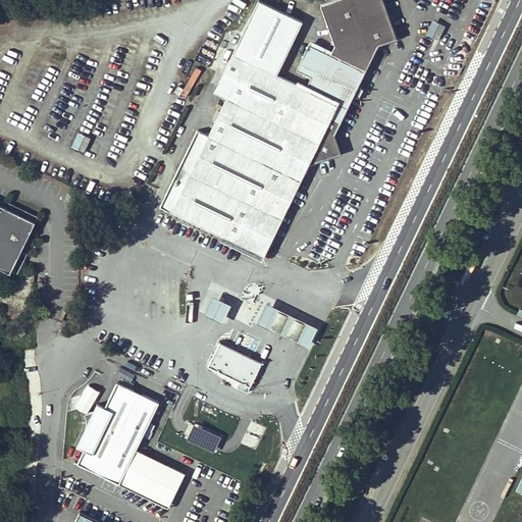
[(198,131),(186,156),(197,161),(190,173),(179,168),(167,194),(177,199),(172,211),(261,255),(304,166),(341,153),(334,136),(353,99),(358,98),(362,91),(359,86),(376,49),(398,42),(382,0),(346,0),(321,9),(332,41),(326,52),(309,44),(297,69),(314,77),(309,90),(233,54),(226,67),(239,73),(209,136),(198,131)]
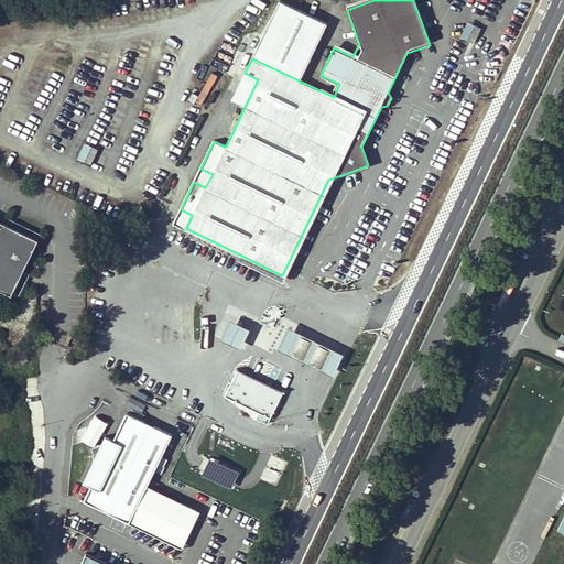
[(467,22),(459,39),(474,45),(481,29),(467,22)]
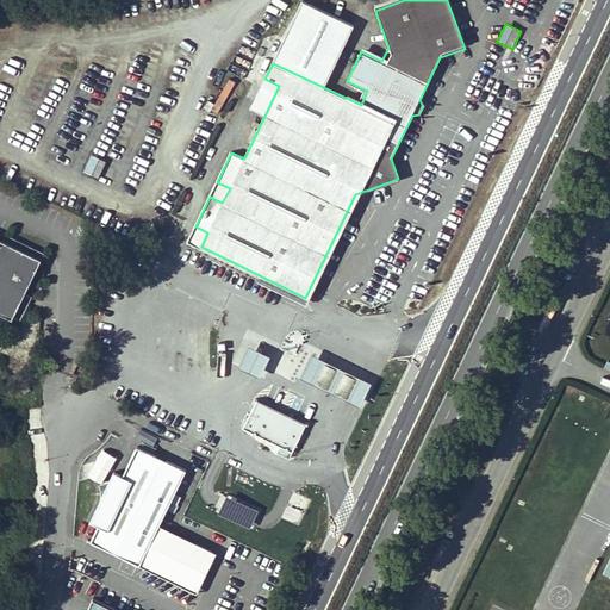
[(207,45),(203,55),(217,61),(221,51),(207,45)]
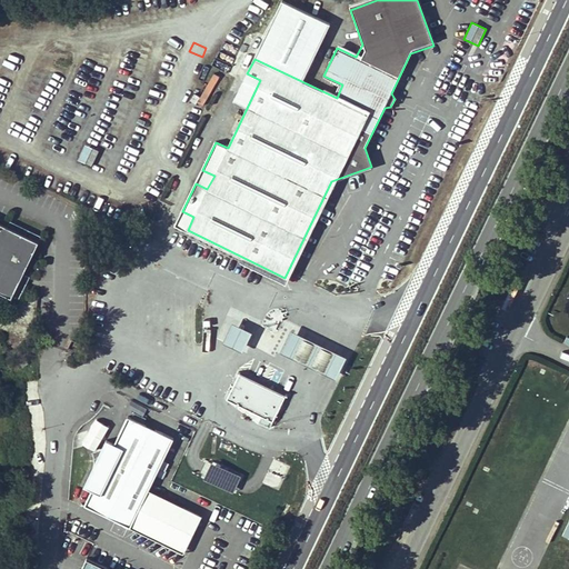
[(78,161),(91,167),(98,151),(85,146),(78,161)]
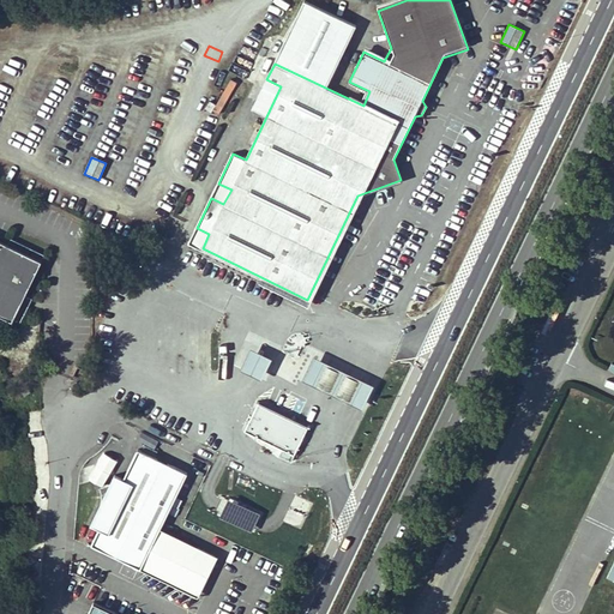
[(223,204),(232,190),(218,184),(211,198),(223,204)]
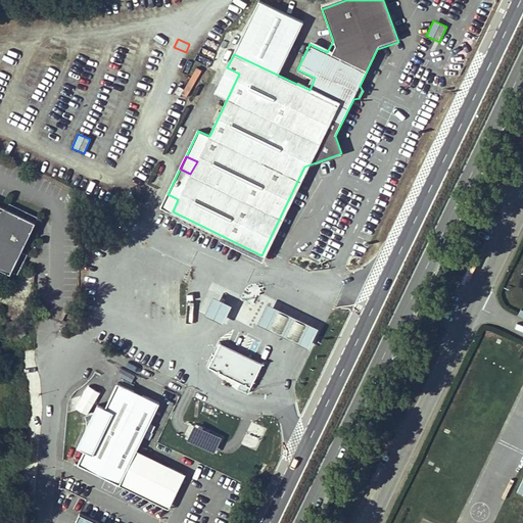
[(161,206),(173,211),(178,199),(168,194),(161,206)]
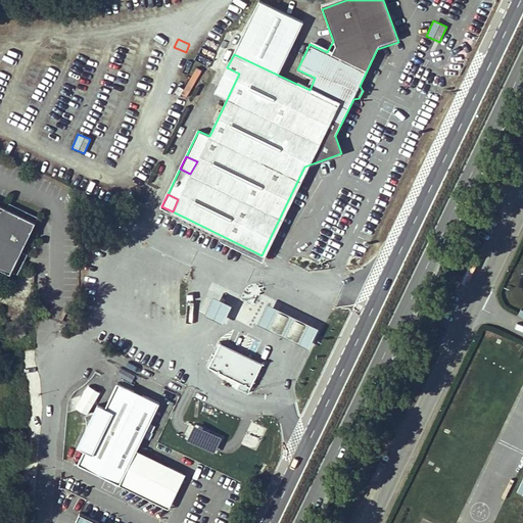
[(10,207),(0,202),(0,254),(16,264),(25,249),(38,222),(10,207)]
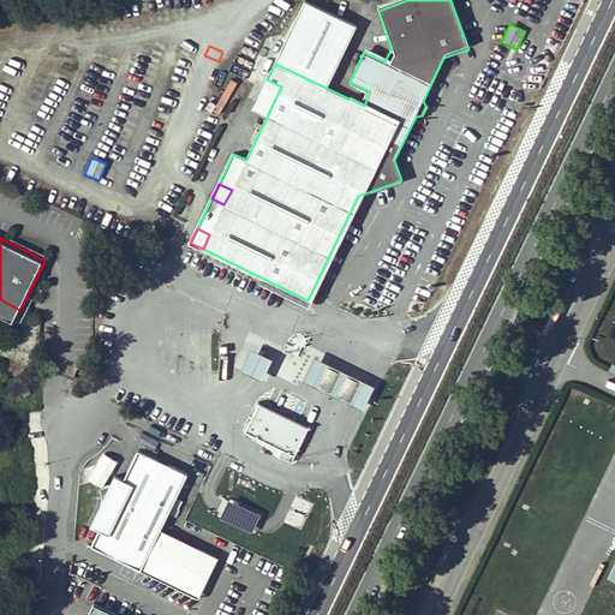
[(0,311),(15,318),(16,317),(23,321),(36,297),(29,293),(19,310),(0,299),(0,311)]
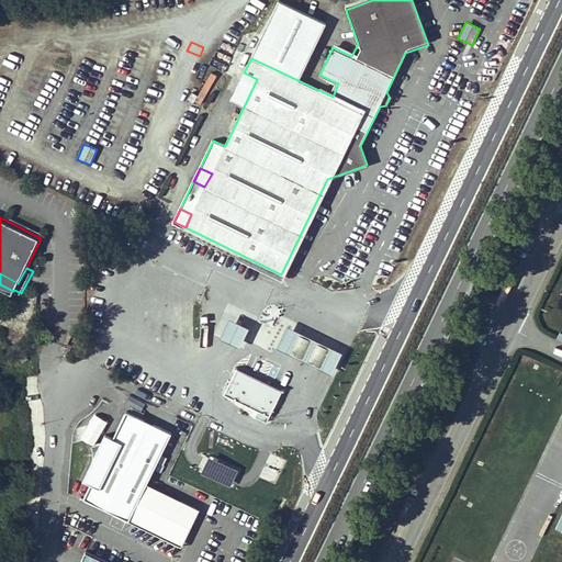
[(249,326),(229,316),(220,336),(240,346),(249,326)]
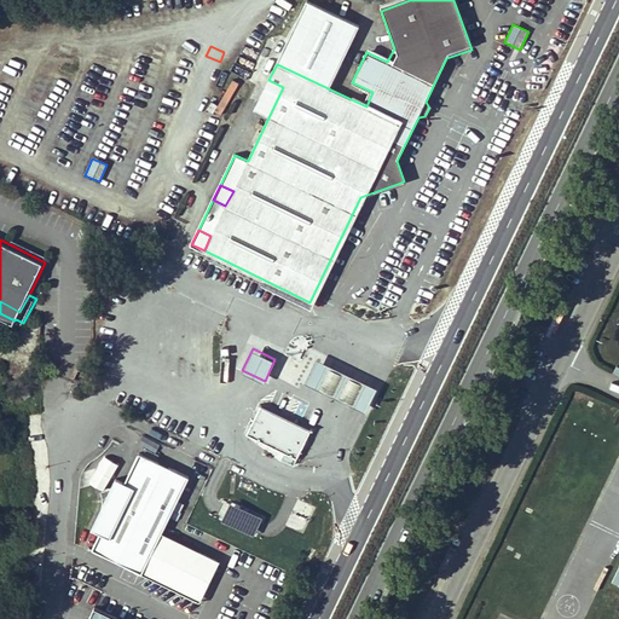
[(366,410),(379,386),(318,356),(306,381),(366,410)]
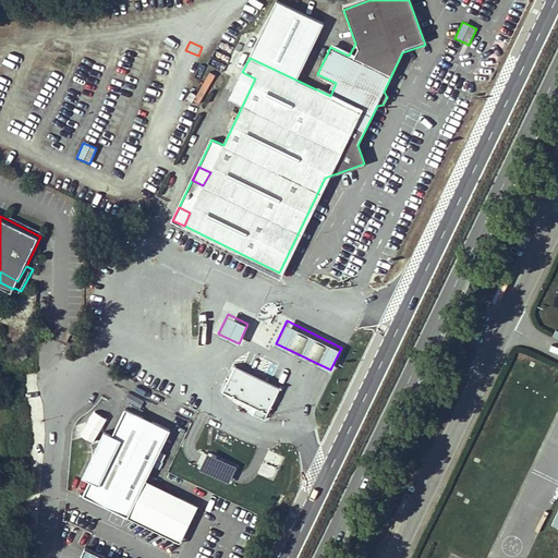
[(23,359),(28,355),(24,349),(19,352),(23,359)]
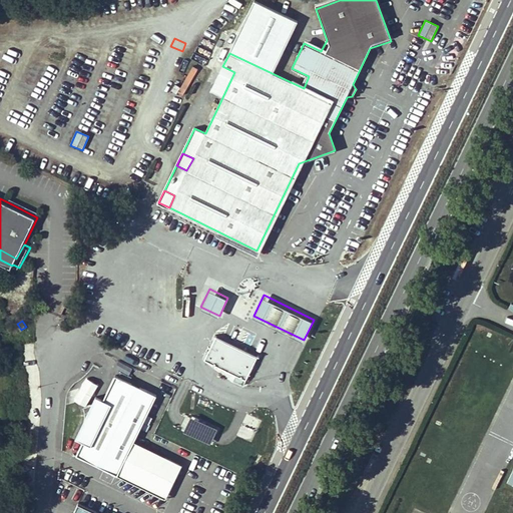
[(257,357),(215,337),(204,359),(236,375),(234,380),(243,384),(257,357)]
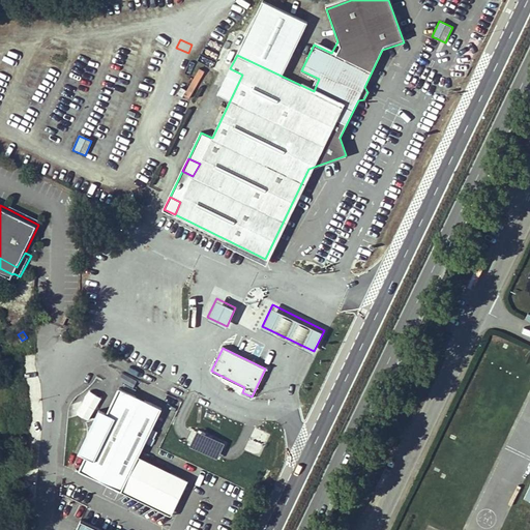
[(79,469),(120,490),(122,487),(166,508),(173,505),(181,488),(180,480),(137,459),(139,455),(162,409),(119,388),(107,413),(99,410),(95,417),(85,419),(86,425),(85,433),(85,439),(78,451),(85,455),(79,469)]
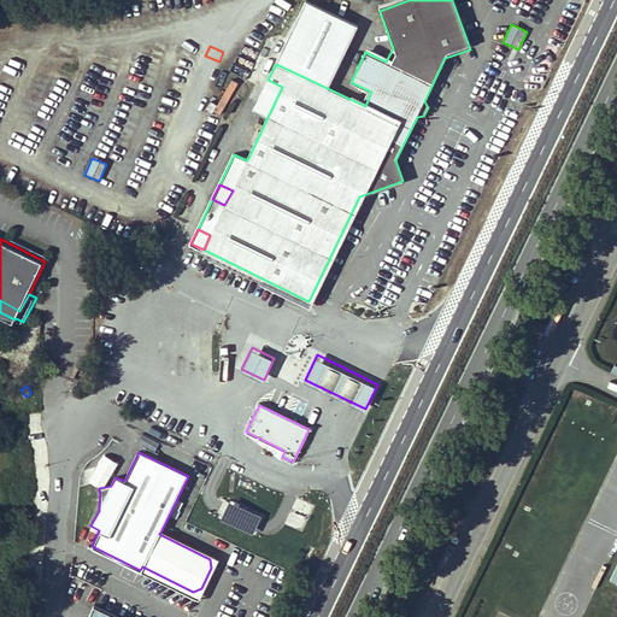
[(260,517),(224,501),(218,516),(253,532),(260,517)]
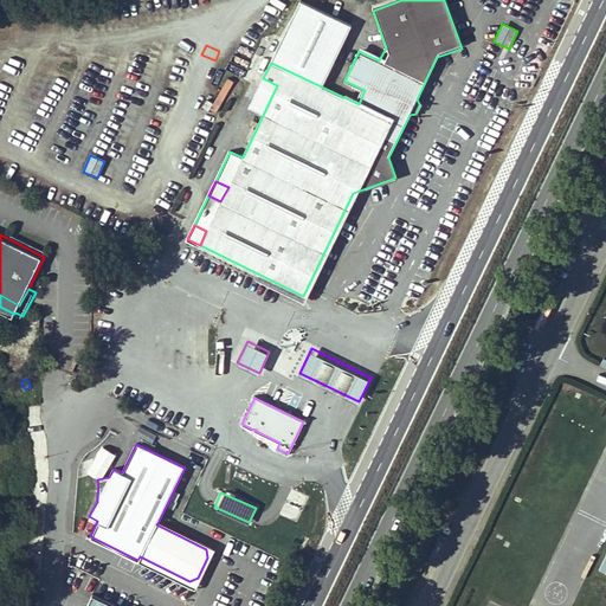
[(140,556),(137,560),(197,590),(205,573),(210,575),(214,567),(208,565),(217,549),(159,521),(156,524),(206,549),(207,558),(198,578),(189,581),(140,556)]
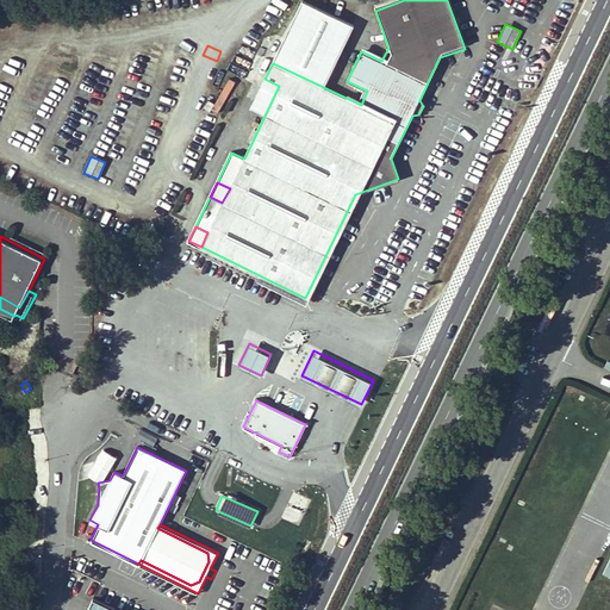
[(118,609),(93,598),(87,609),(118,609)]
